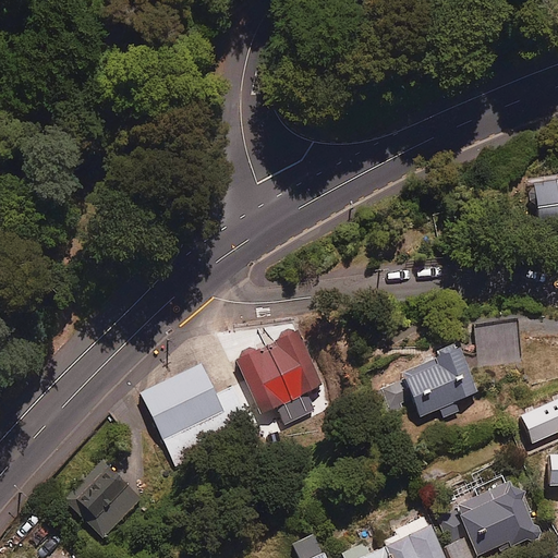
[(557,178),(534,182),(542,234),(557,231),(557,178)]
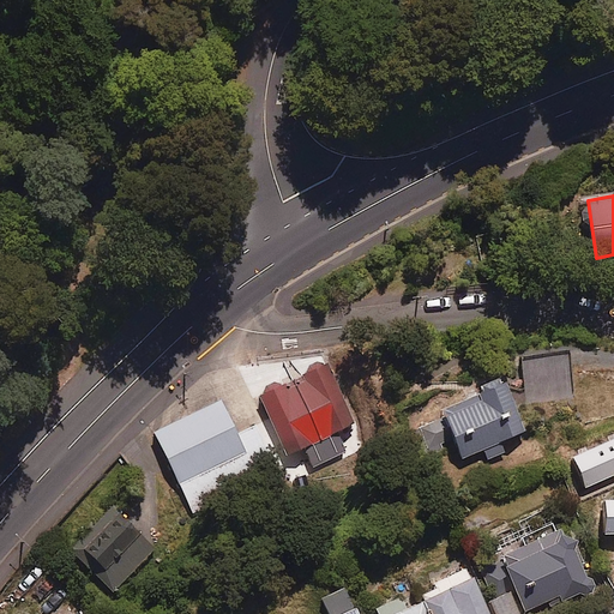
[(573,396),(570,353),(525,356),(530,399),(573,396)]
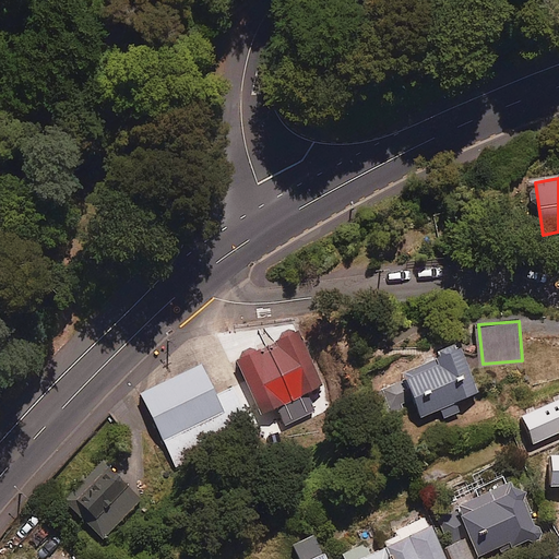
[(322,384),(296,332),(237,361),(262,413),(284,402),(292,419),(310,409),(302,394),(322,384)]
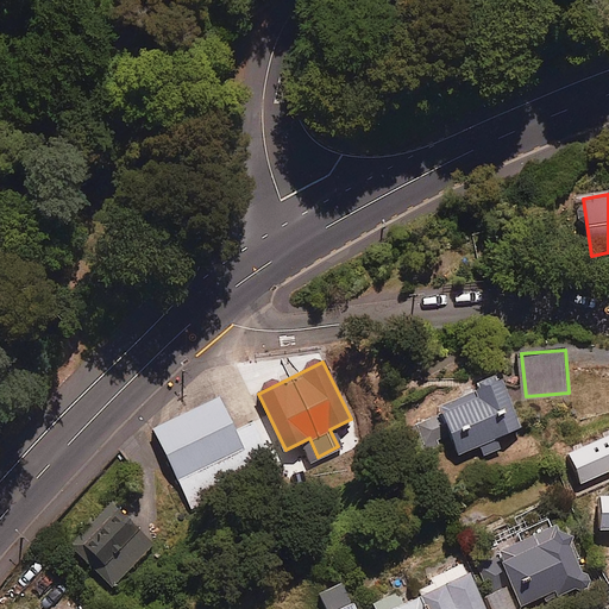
[(519,426),(496,381),(440,407),(444,413),(418,425),(429,451),(451,440),(458,454),(519,426)]
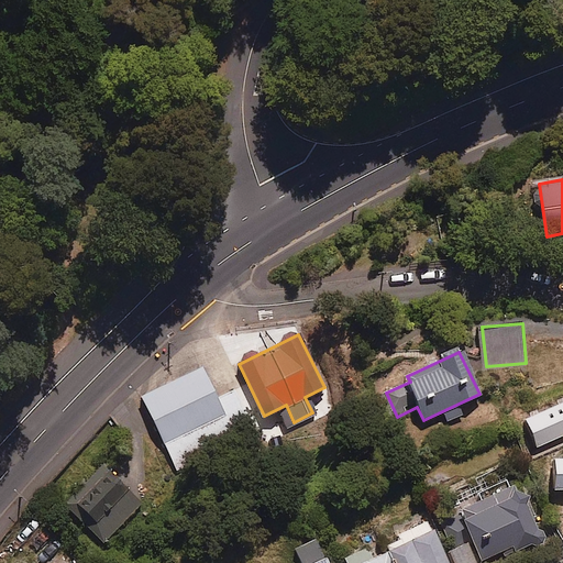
[(216,397),(200,366),(141,396),(178,471),(230,445),(224,435),(249,423),(232,389),(216,397)]
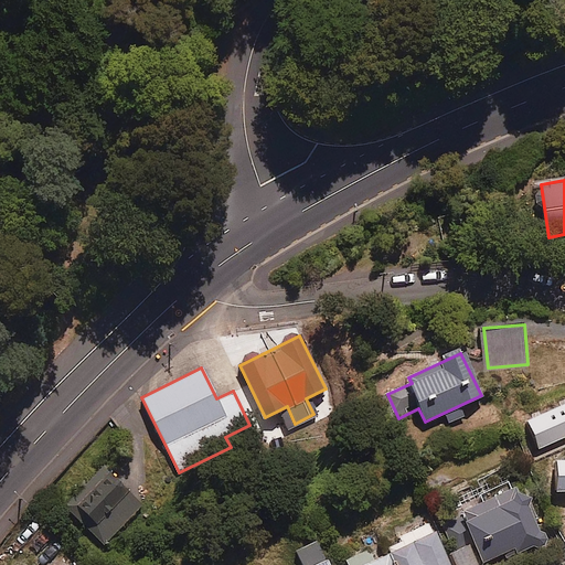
[(142,504),(100,466),(65,504),(106,543),(142,504)]
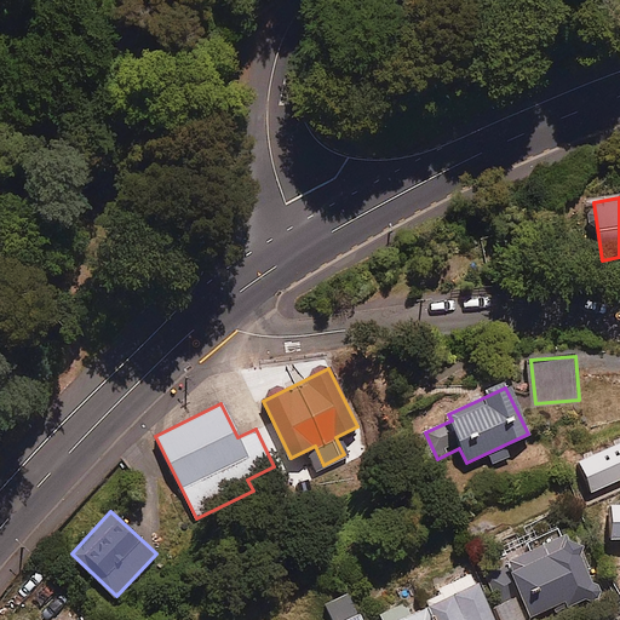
[(537,619),(596,592),(564,524),(501,555),(532,619),(537,619)]
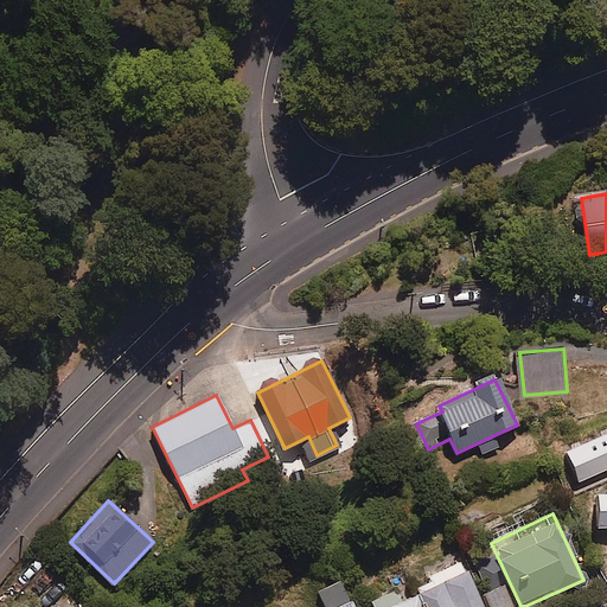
[(416,594),(422,606),(484,606),(461,560),(426,577),(430,588),(416,594)]
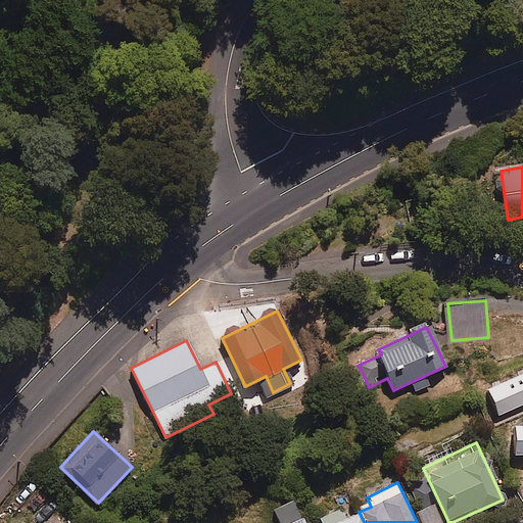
[(305,522),(294,501),(276,509),(282,522),(305,522)]
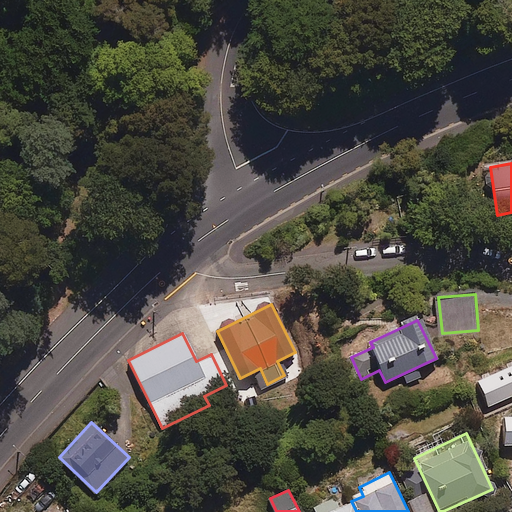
[(432,511),(423,493),(405,502),(410,511),(432,511)]
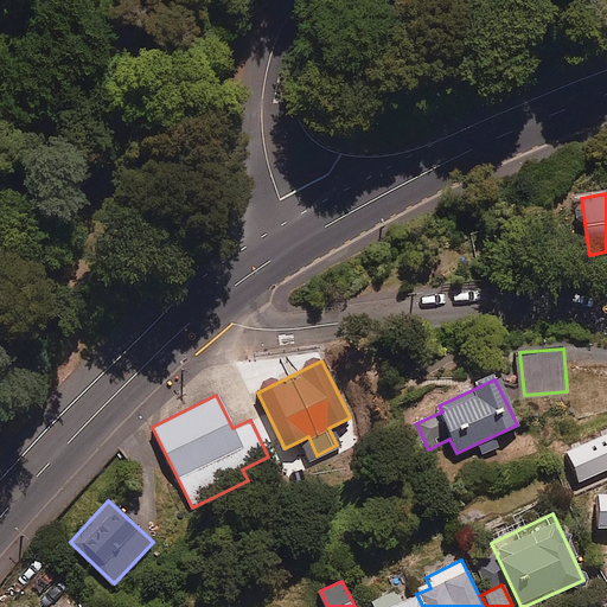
[(395,589),(371,601),(374,606),(422,606),(416,594),(401,602),(395,589)]
